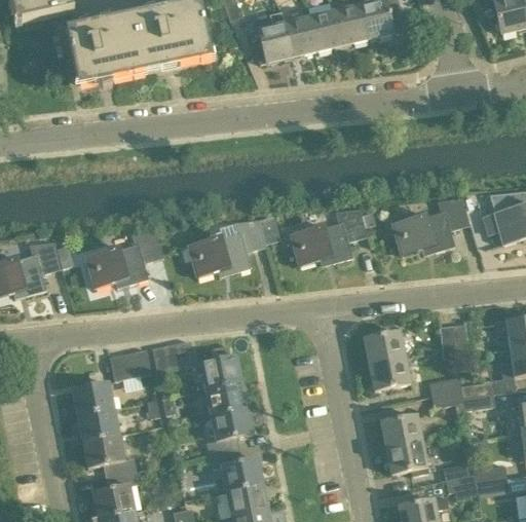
[(73,12),(70,0),(15,0),(21,24),(73,12)]
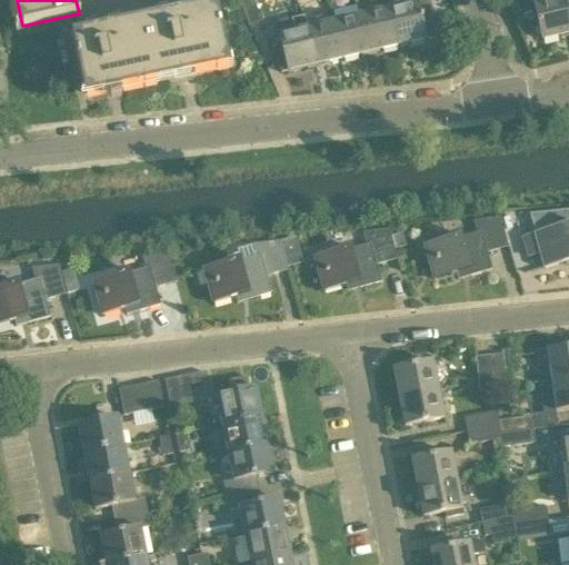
[(261,18),(253,0),(238,0),(248,23),(261,18)]
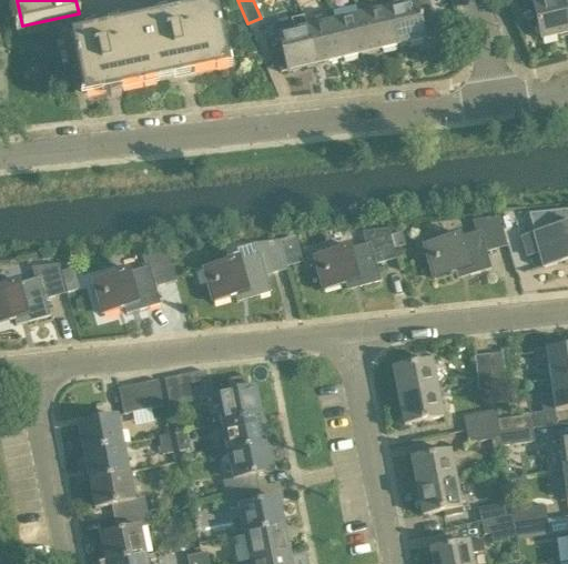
[(407,0),(387,4),(396,42),(424,36),(437,32),(428,0),(407,0)]
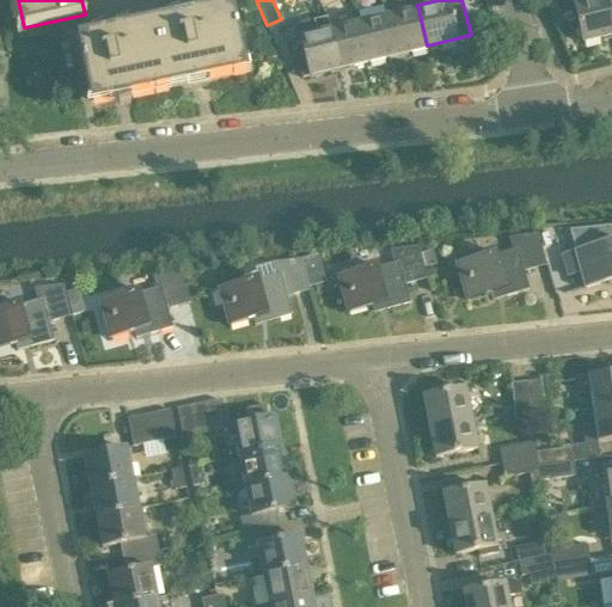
[(611,32),(611,31),(604,0),(573,0),(582,40),(611,32)]
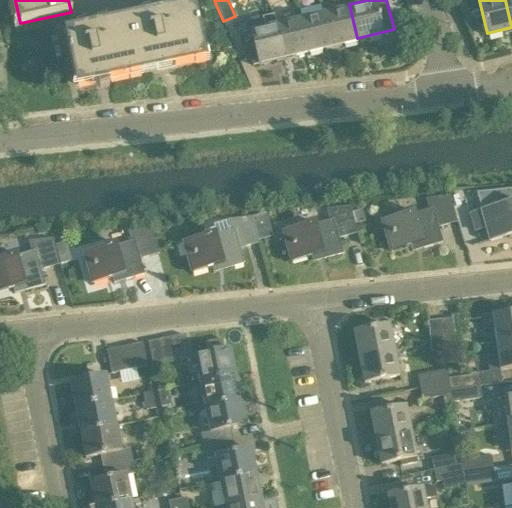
[(194,2),(129,16),(139,67),(205,53),(194,2)]
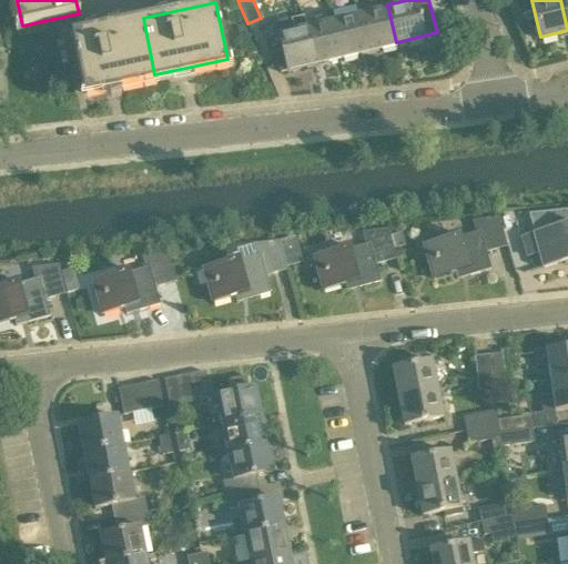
[(396,42),(387,4),(359,11),(368,49),(396,42)]
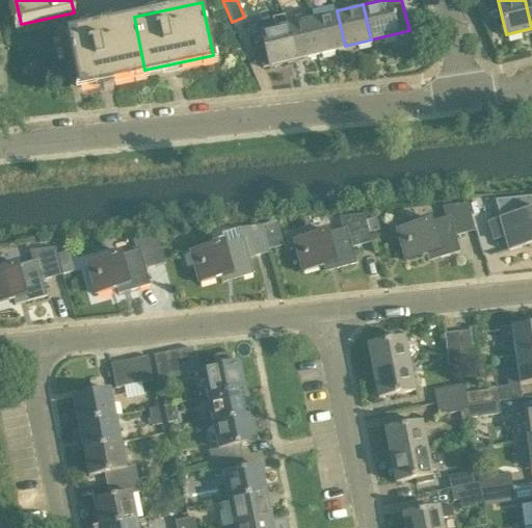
[(345,46),(337,10),(312,17),(320,52),(345,46)]
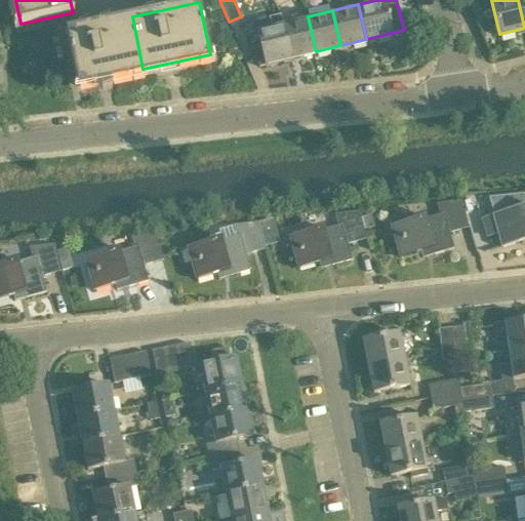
[(291,56),(283,23),(281,23),(279,12),(268,14),(270,26),(257,29),(261,46),(252,48),(259,64),(265,63),(291,56)]
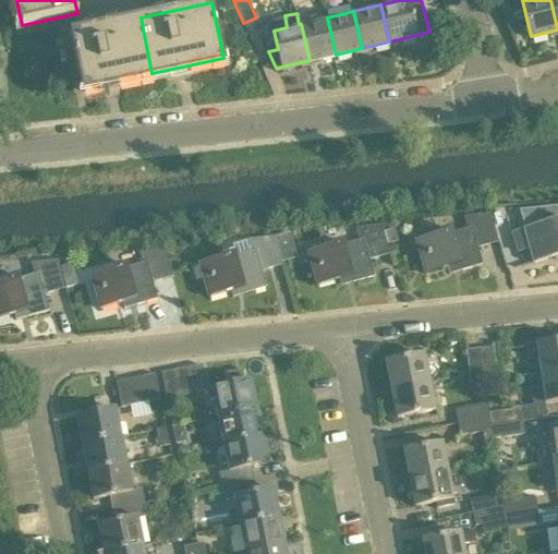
[(152,73),(141,17),(70,32),(82,88),(152,73)]
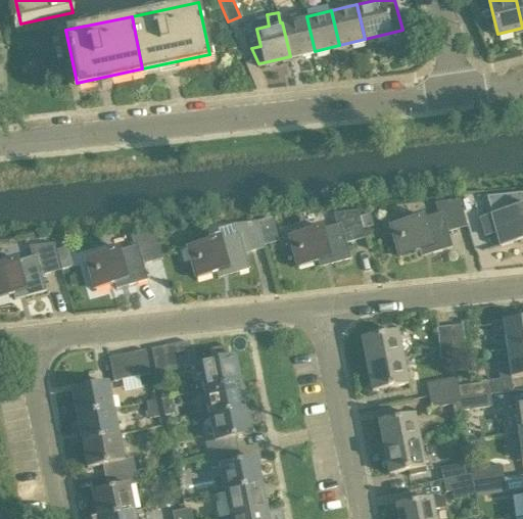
[(306,16),(282,22),(290,56),(315,51),(306,16)]
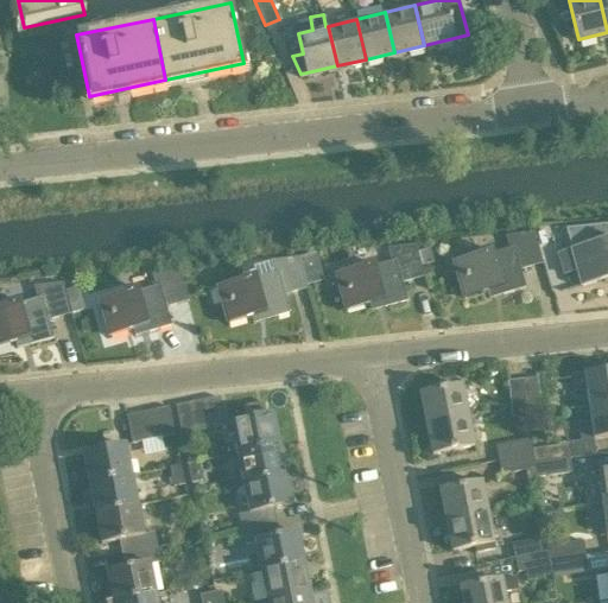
[(543,260),(533,229),(505,233),(508,246),(492,251),(492,247),(453,259),(463,296),(500,285),(502,291),(525,285),(520,266),(543,260)]
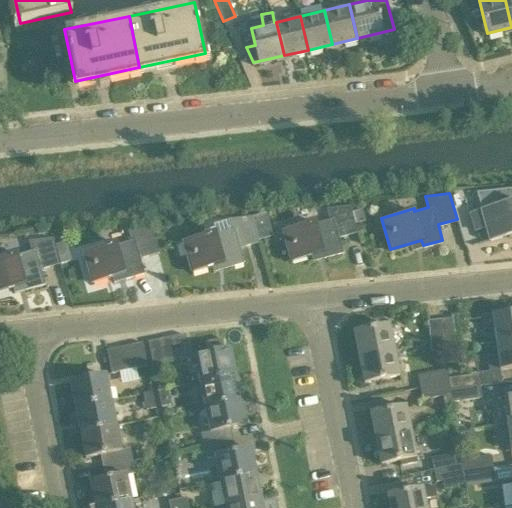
[(511,197),(480,207),(469,210),(474,229),(486,225),(490,239),(511,231),(511,197)]
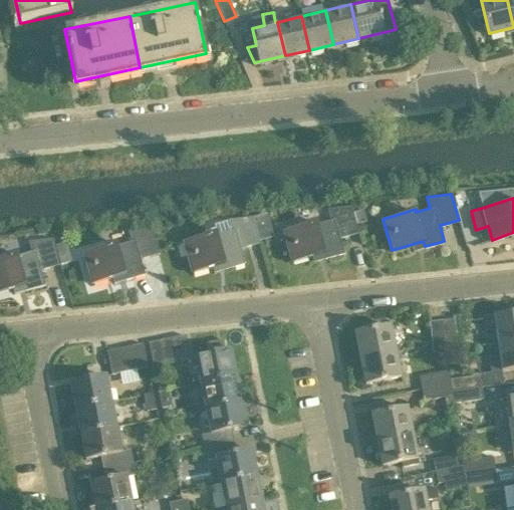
[(356,222),(353,210),(351,204),(326,207),(330,219),(316,222),(315,220),(283,229),(292,261),(323,252),(325,257),(344,252),(339,236),(359,231),(356,222)]
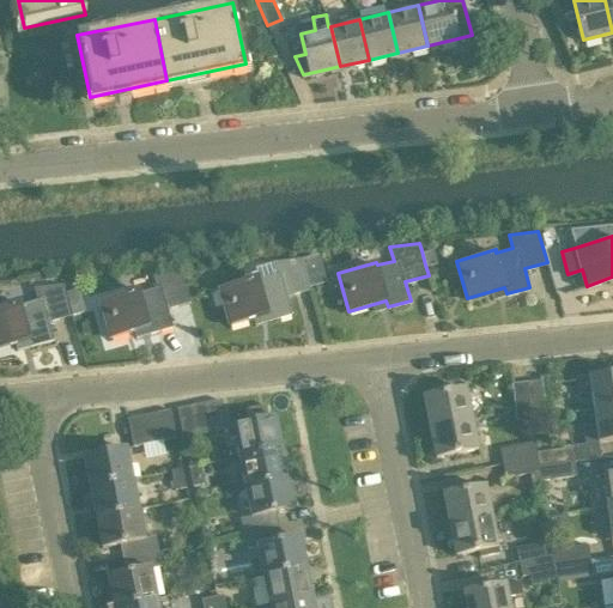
[(422,250),(425,265),(437,261),(432,248),(422,250)]
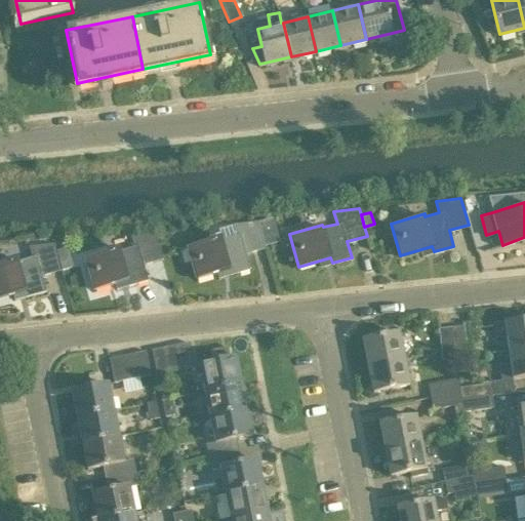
[(261,235),(276,231),(272,215),(257,219),(261,235)]
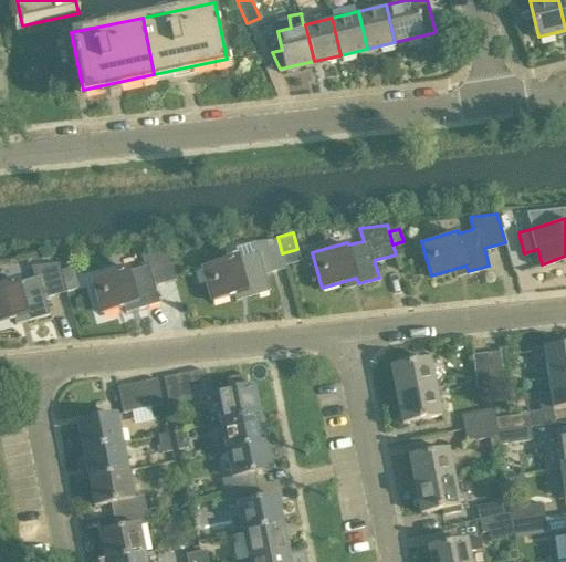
[(285,266),(278,238),(278,237),(250,240),(253,252),(239,257),(238,253),(201,264),(211,299),(247,289),(248,294),(269,289),(264,272),(285,266)]
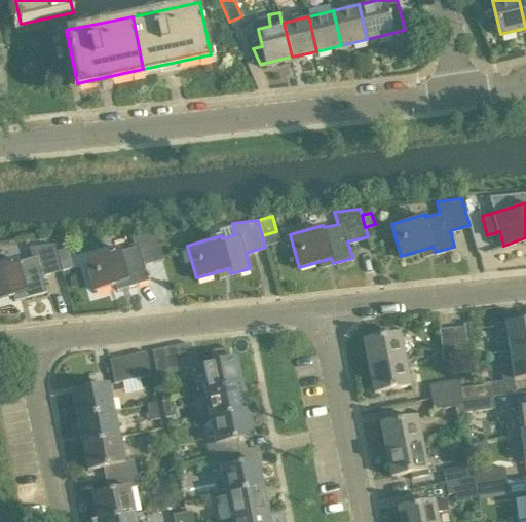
[(143,263),(153,260),(162,257),(155,231),(130,233),(134,246),(119,250),(118,247),(85,256),(95,289),(126,280),(127,285),(148,278),(143,263)]
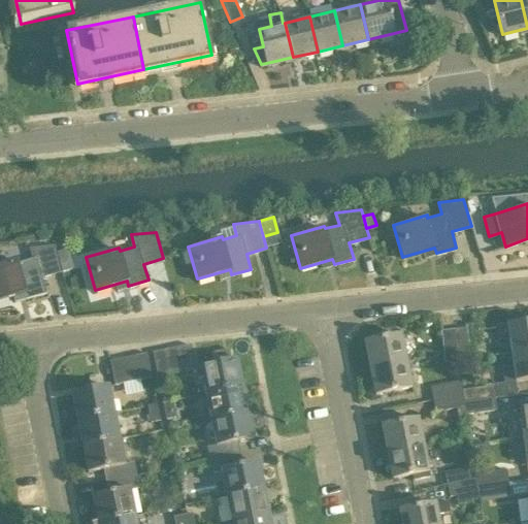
[(26,297),(45,291),(41,275),(61,269),(54,242),(28,246),(32,257),(18,261),(17,258),(0,262),(0,297),(25,291),(26,297)]
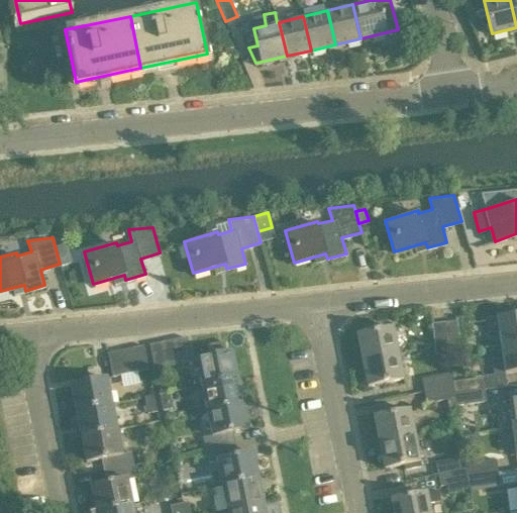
[(501,342),(516,340),(516,311),(497,314),(497,315),(486,316),(488,331),(499,330),(501,342)]
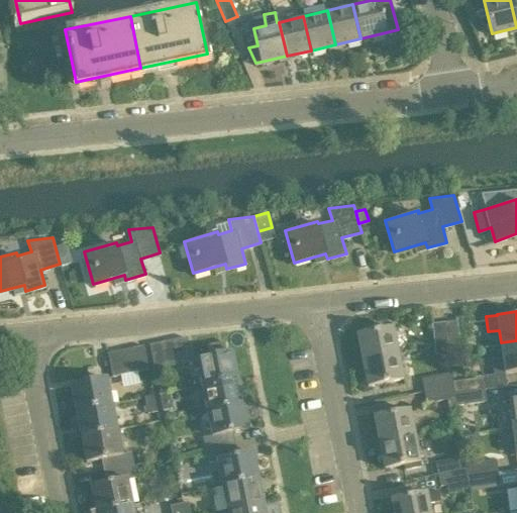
[(455,318),(443,319),(447,350),(459,348),(455,318)]
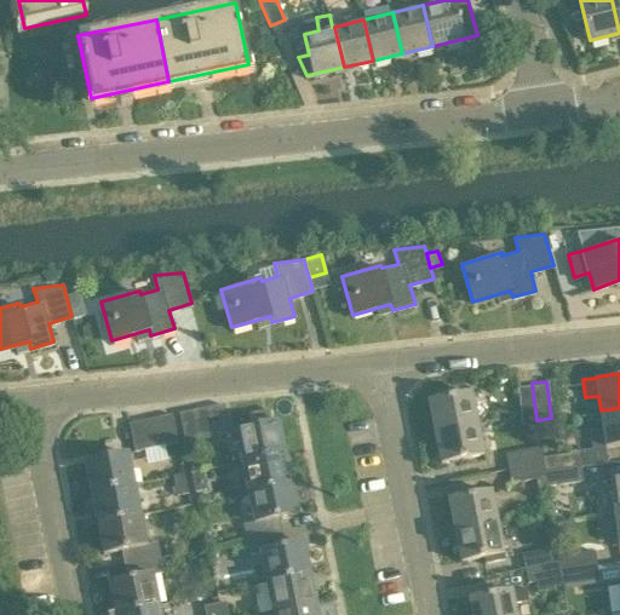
[(537,420),(532,383),(517,385),(521,421),(537,420)]
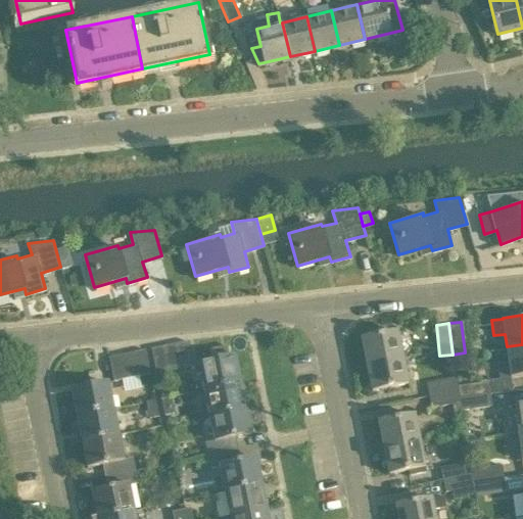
[(366,363),(402,356),(396,329),(361,337),(366,363)]
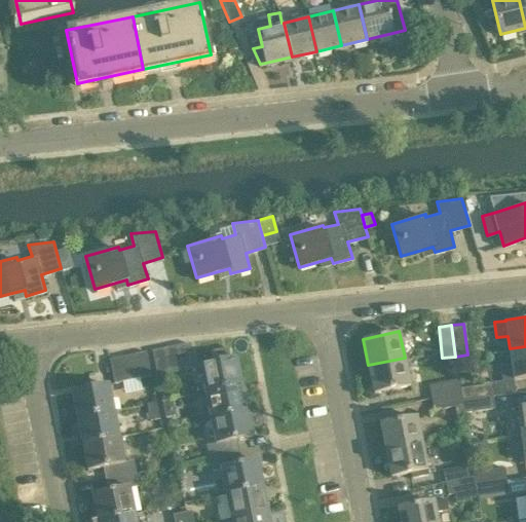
[(176,342),(181,367),(193,365),(188,340),(176,342)]
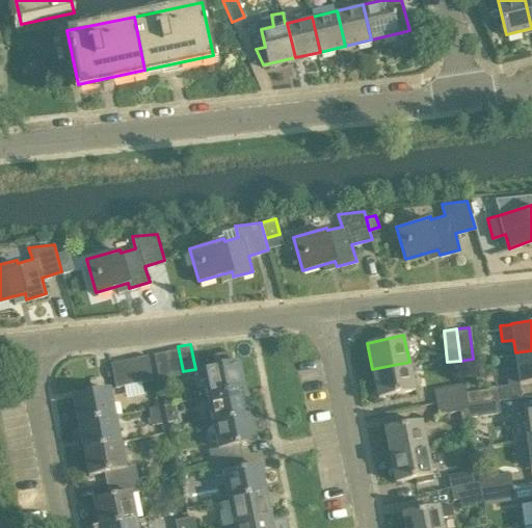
[(178,346),(165,349),(170,374),(183,371),(178,346)]
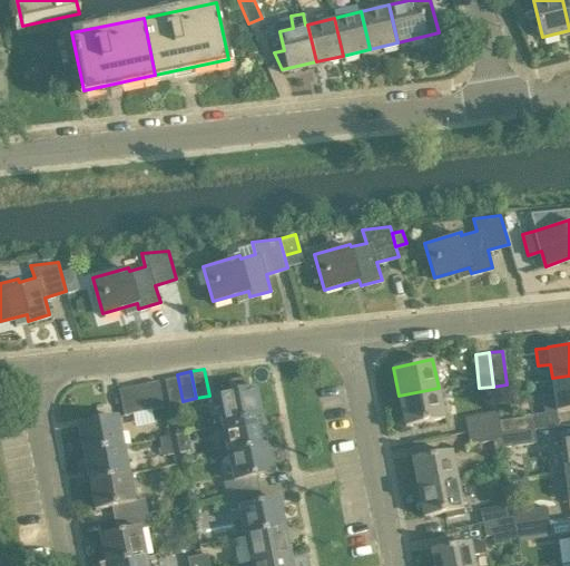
[(183,401),(177,374),(164,378),(169,403),(183,401)]
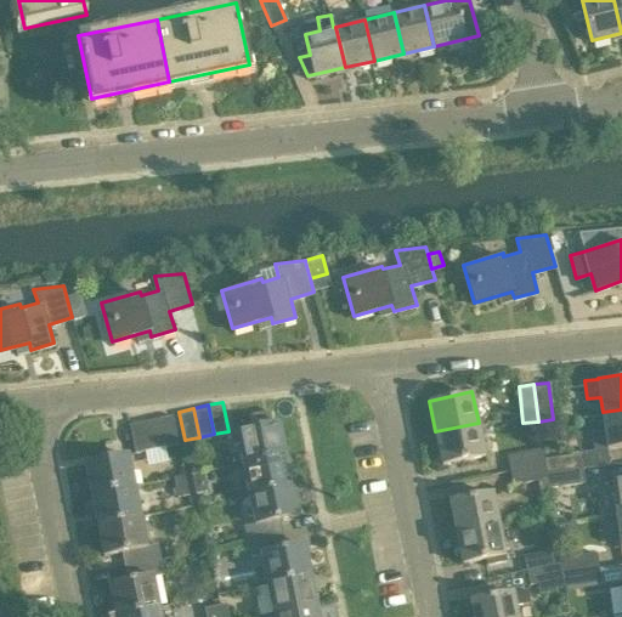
[(242,460),(286,451),(280,420),(272,422),(270,408),(249,412),(252,426),(235,430),(242,460)]
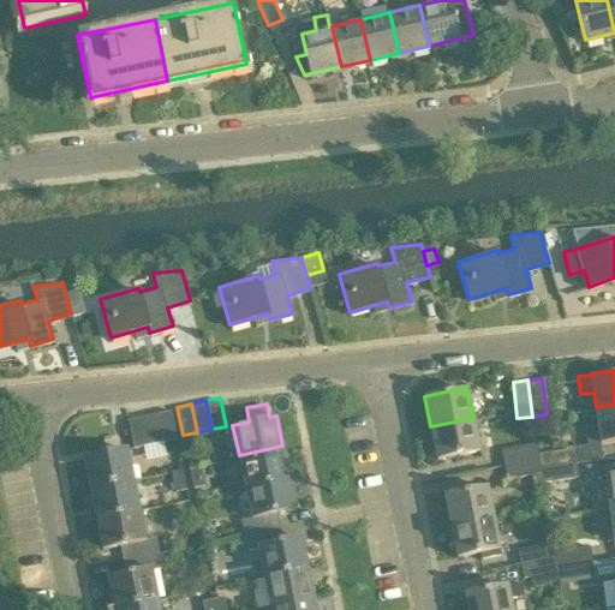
[(586,443),(614,438),(614,405),(596,407),(597,423),(584,425),(586,443)]
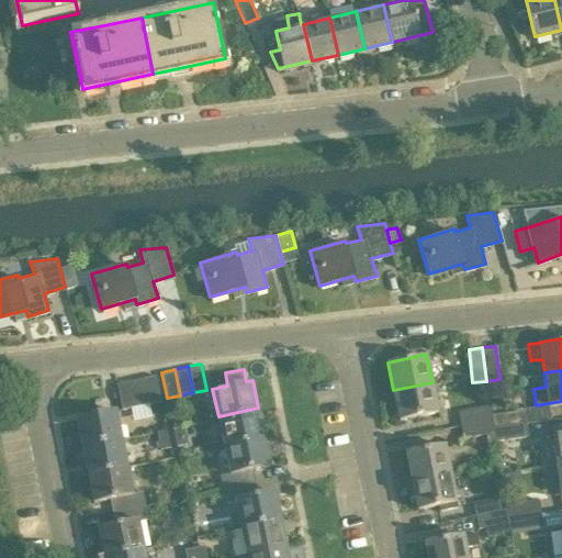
[(156,374),(142,376),(147,402),(160,399),(156,374)]
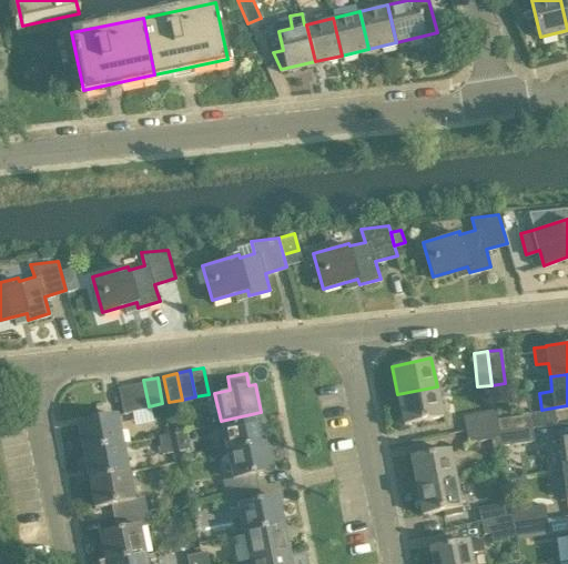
[(143,380),(131,383),(137,409),(149,406),(143,380)]
